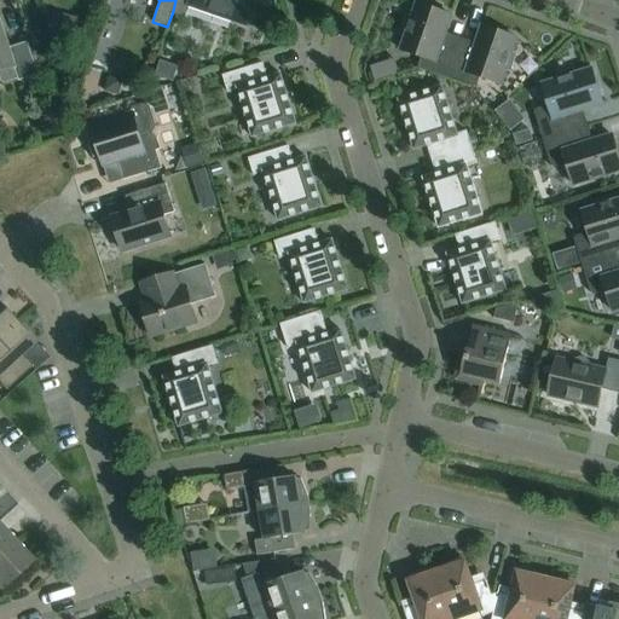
[(189,0),(187,5),(189,5),(190,4),(246,23),(246,24),(247,24),(254,0),(189,0)]
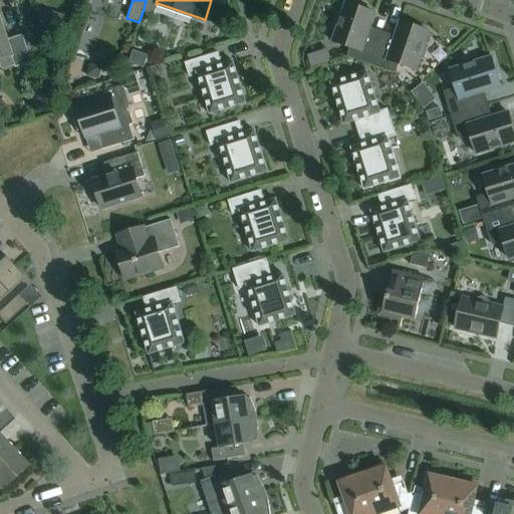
[(370,65),(381,32),(378,39),(367,35),(374,14),(345,3),(340,16),(337,15),(333,28),(336,29),(332,42),(351,48),(348,57),(370,65)]
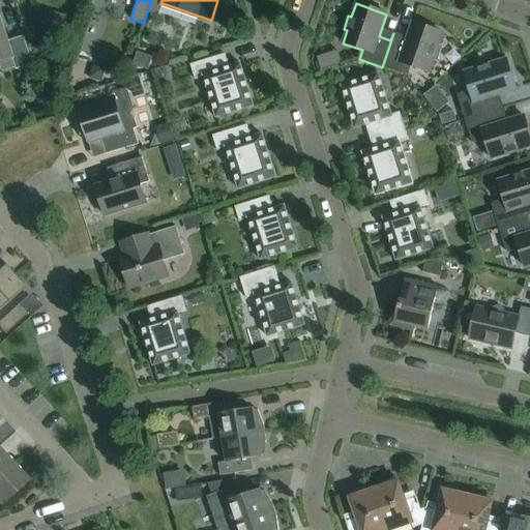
[(393,33),(382,67),(405,76),(408,65),(429,72),(433,60),(436,61),(441,47),(438,46),(442,33),(412,23),(405,45),(392,40),(394,33),(393,33)]
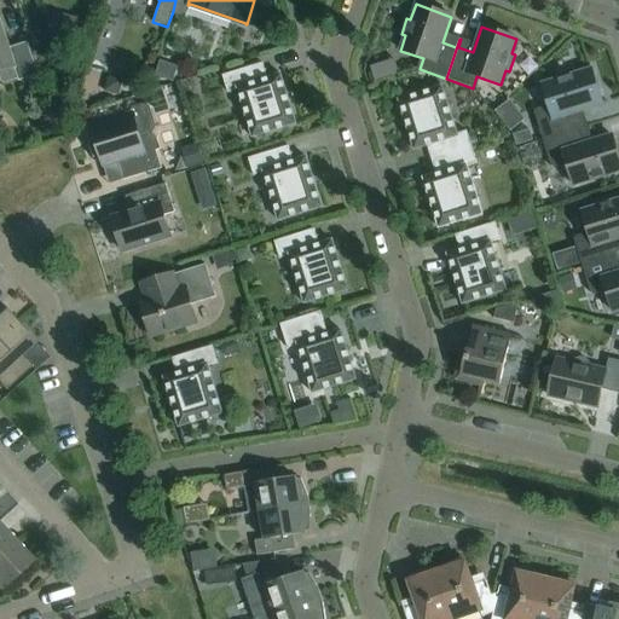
[(0,81),(3,84),(16,80),(16,82),(35,75),(24,42),(6,48),(0,29),(0,81)]
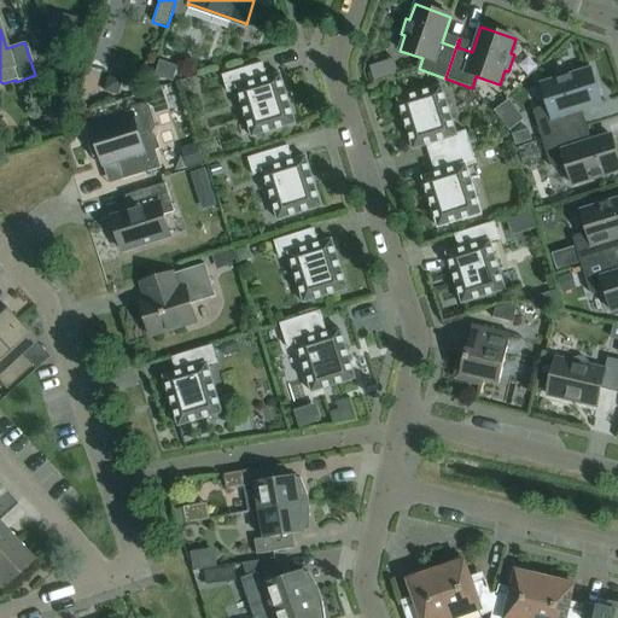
[(174,66),(162,62),(155,77),(168,82),(174,66)]
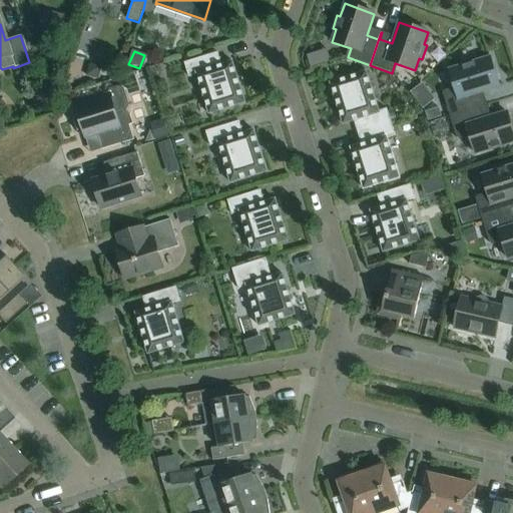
[(216,52),(197,58),(183,63),(188,77),(196,74),(208,112),(208,113),(208,114),(244,103),(231,61),(229,62),(230,62),(220,65),(216,52)]
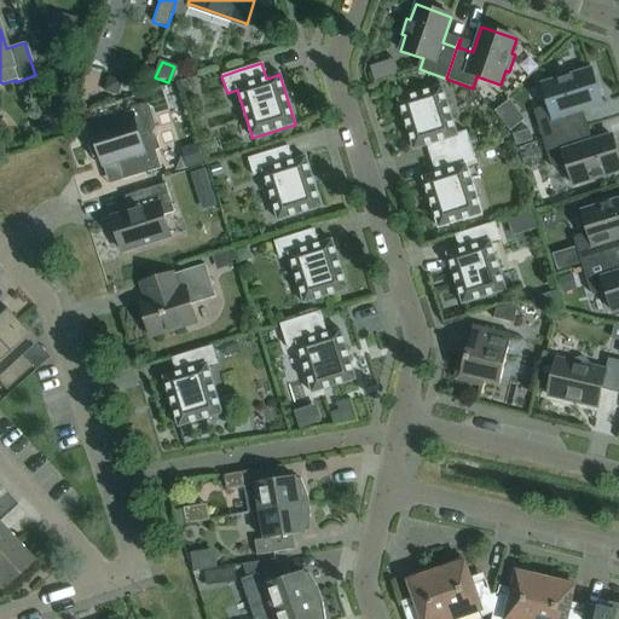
[(542,140),(586,126),(578,128),(573,114),(601,104),(590,69),(574,74),(573,70),(556,76),(557,80),(542,85),(549,108),(533,113),(542,140)]
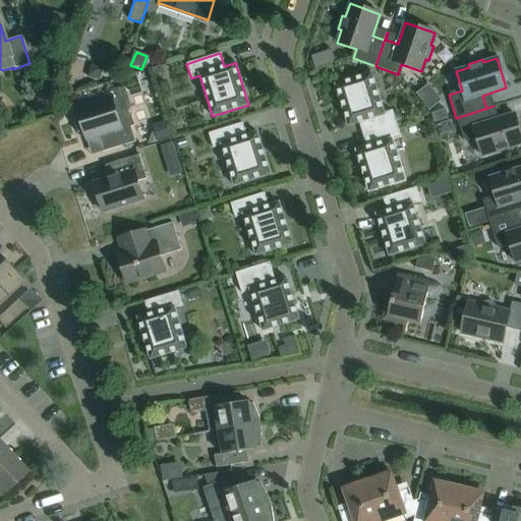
[(362,135),(397,124),(392,111),(384,113),(371,72),(335,84),(348,126),(350,126),(349,125),(359,122),(362,135)]
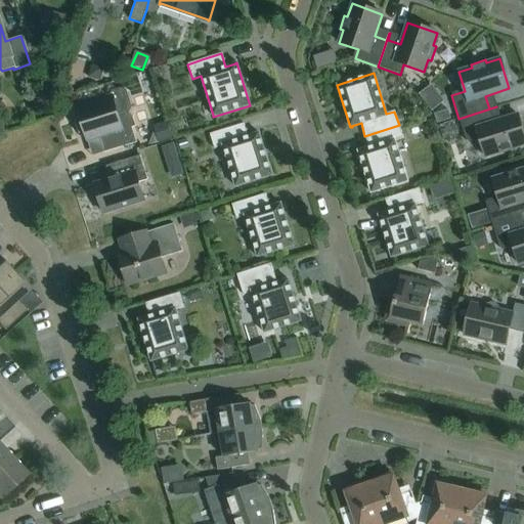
[(111,91),(112,95),(76,106),(87,141),(99,138),(103,153),(136,142),(131,128),(135,127),(132,117),(128,114),(132,106),(127,91),(120,88),(111,91)]
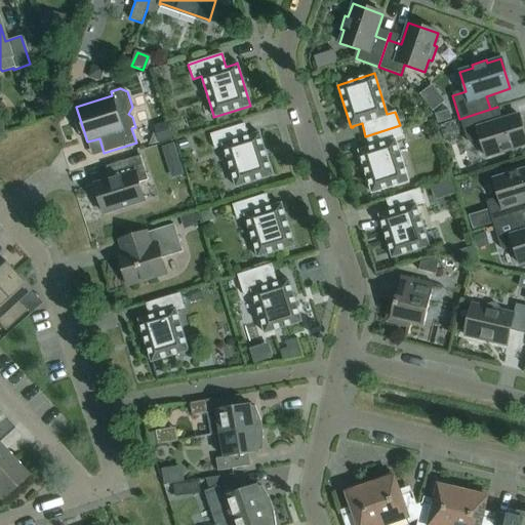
[(497,107),(459,119),(467,142),(480,137),(486,158),(524,145),(524,136),(518,115),(494,122),(490,110),(497,108),(497,107)]
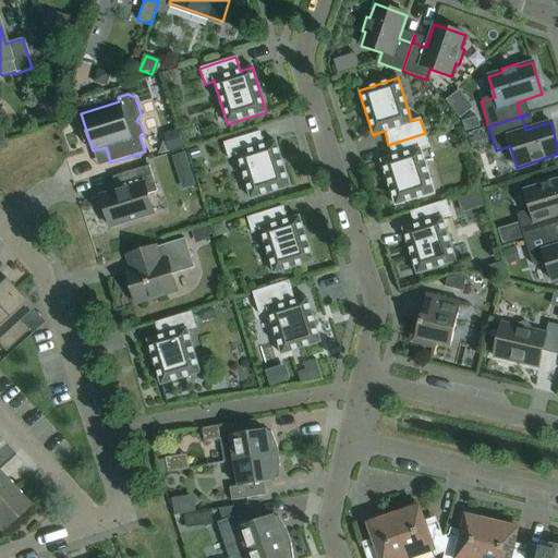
[(183,147),(178,130),(162,134),(164,138),(158,155),(183,147)]
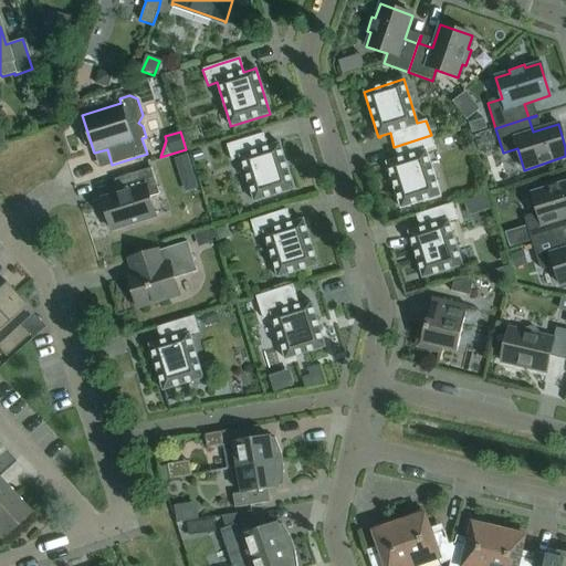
[(263,134),(242,139),(227,145),(231,160),(240,157),(253,200),(253,202),(294,189),(280,144),(278,144),(278,145),(268,148),(263,134)]
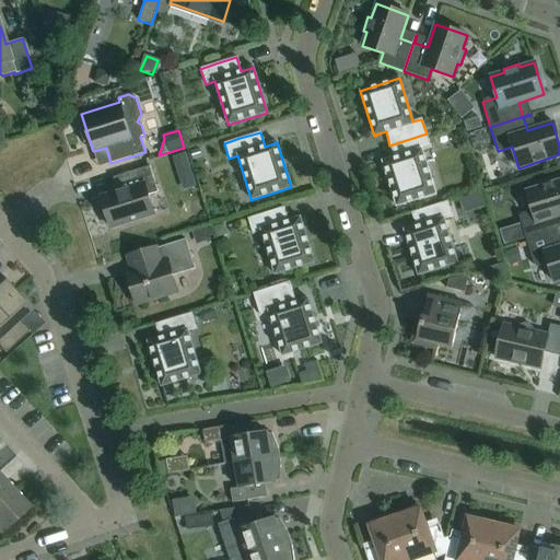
[(427,133),(389,146),(394,158),(384,161),(382,161),(396,207),(435,195),(422,151),(431,148),(427,133)]
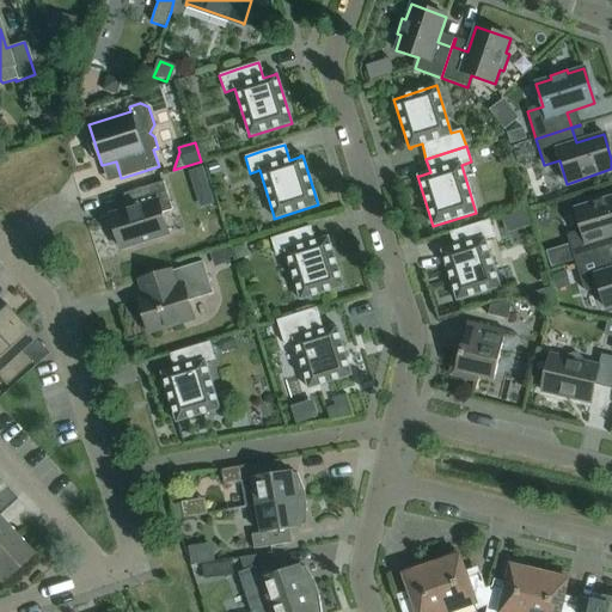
[(218,164),(208,166),(210,176),(220,173),(218,164)]
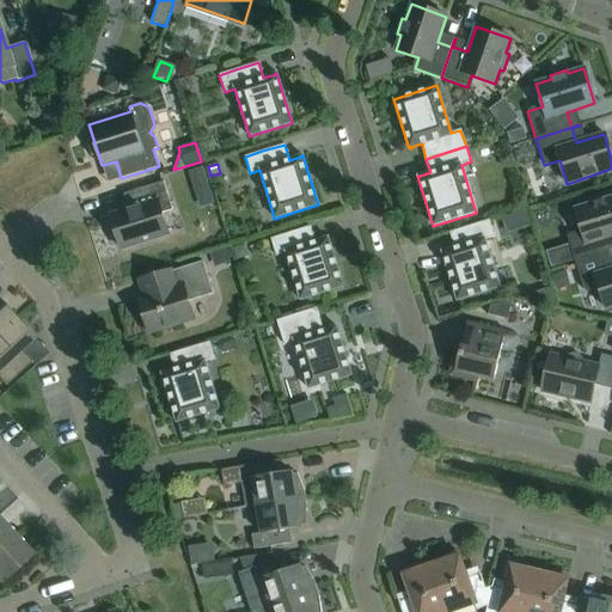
[(202,169),(189,172),(194,190),(208,185),(202,169)]
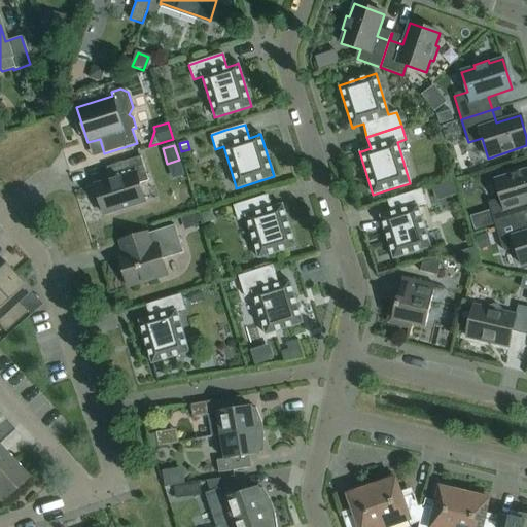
[(148,181),(140,156),(112,165),(116,178),(95,185),(104,215),(145,202),(139,183),(148,181)]
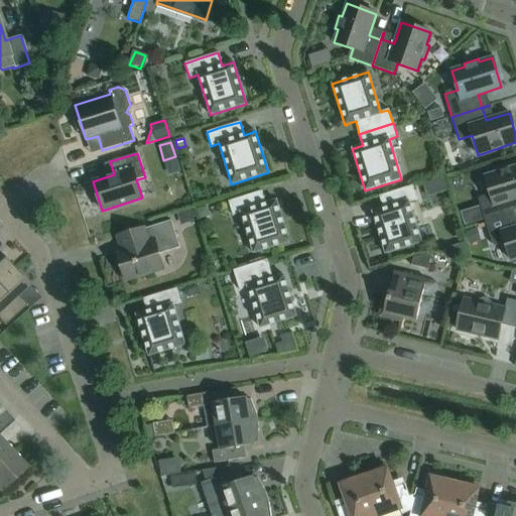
[(485,223),(515,212),(515,213),(511,201),(515,199),(515,165),(512,167),(511,164),(497,168),(498,171),(485,176),(491,196),(478,200),(485,223)]
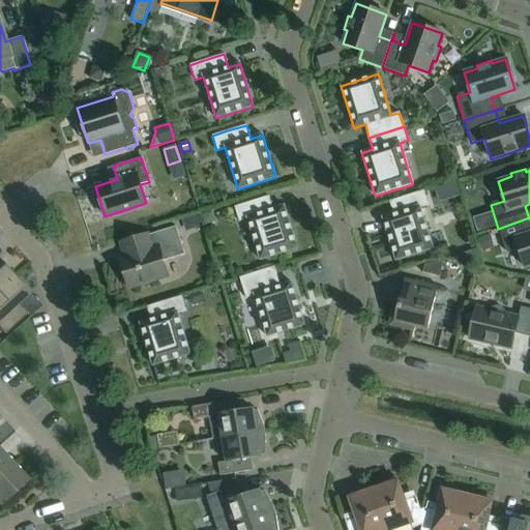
[(423,190),(409,196),(389,202),(393,214),(384,217),(382,217),(395,261),(433,248),(420,208),(428,205),(423,190)]
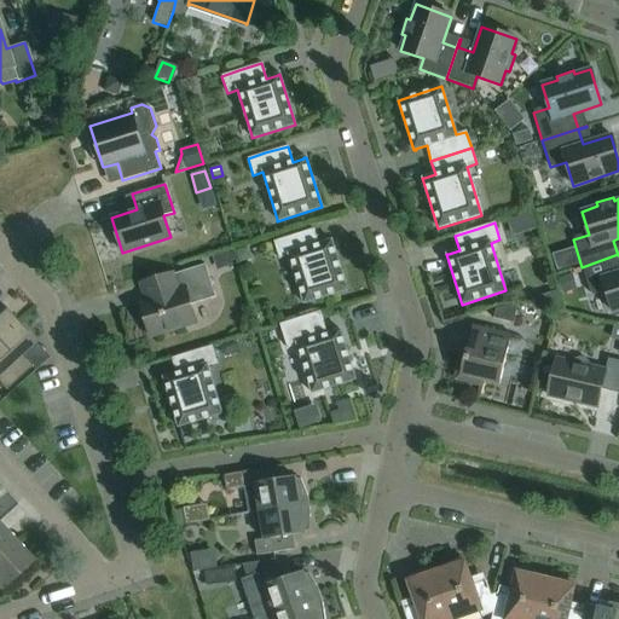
[(313,229),(290,237),(273,242),(278,259),(289,255),(304,302),(304,304),(347,290),(331,239),(329,241),(330,241),(318,244),(313,229)]
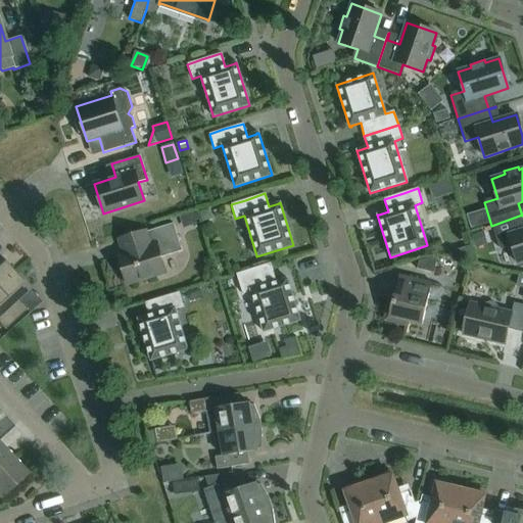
[(197,225),(193,212),(180,217),(184,229),(197,225)]
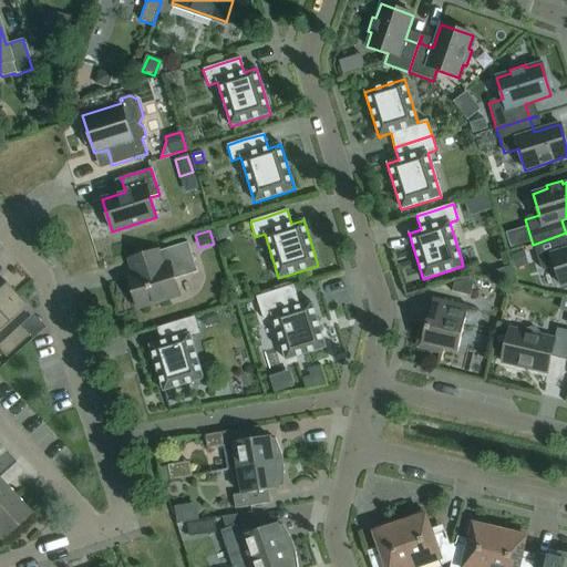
[(566,233),(533,245),(540,269),(555,265),(562,287),(566,284),(566,238),(566,235),(566,234),(566,233)]
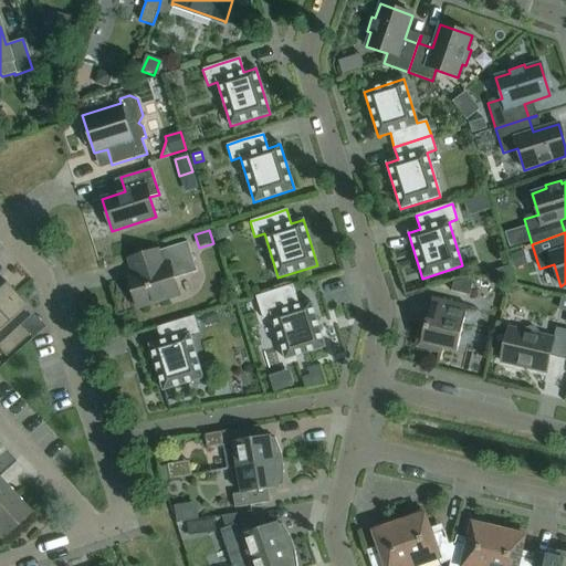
[(129,259),(127,259),(128,261),(133,275),(127,276),(137,308),(158,302),(179,295),(175,279),(197,272),(188,242),(179,244),(159,251),(159,249),(157,250),(144,254),(142,254),(129,259)]
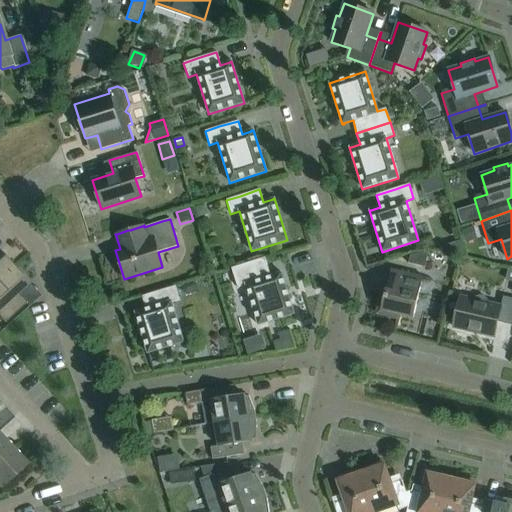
[(472,227),(461,231),(464,242),(476,239),(472,227)]
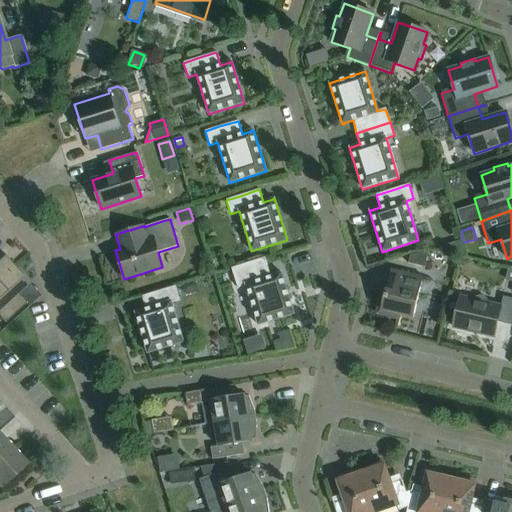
[(0,278),(13,267),(0,252),(0,278)]
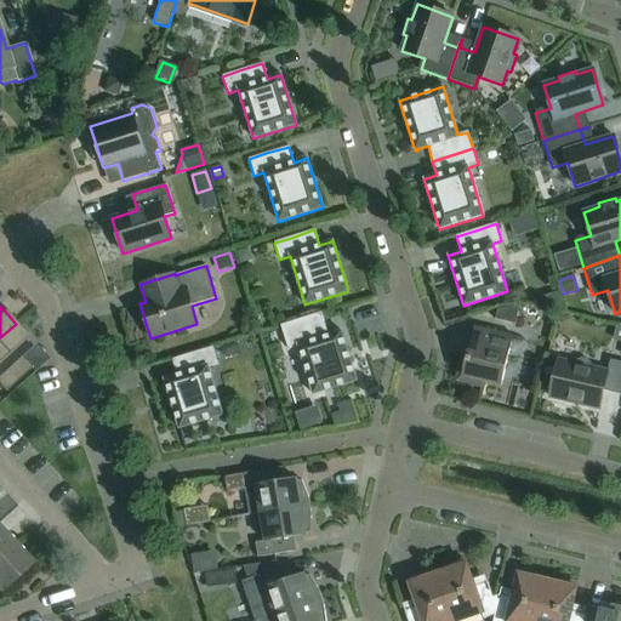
[(495,320),(514,324),(519,306),(497,311),(495,320)]
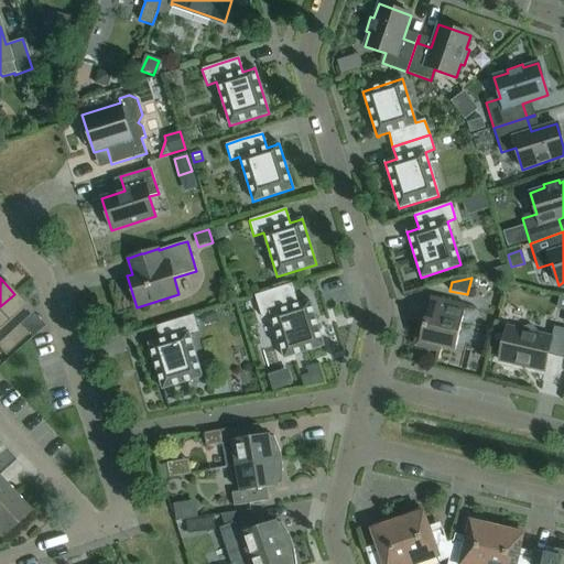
[(291,284),(255,295),(261,317),(271,315),(284,357),(283,357),(284,359),(324,346),(310,301),(307,301),(307,302),(297,304),(291,284)]
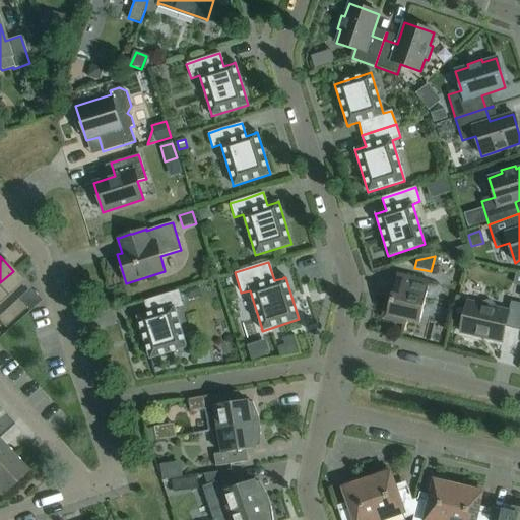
[(13,271),(0,282),(0,323),(4,328),(26,308),(25,307),(22,310),(14,302),(28,287),(13,271)]
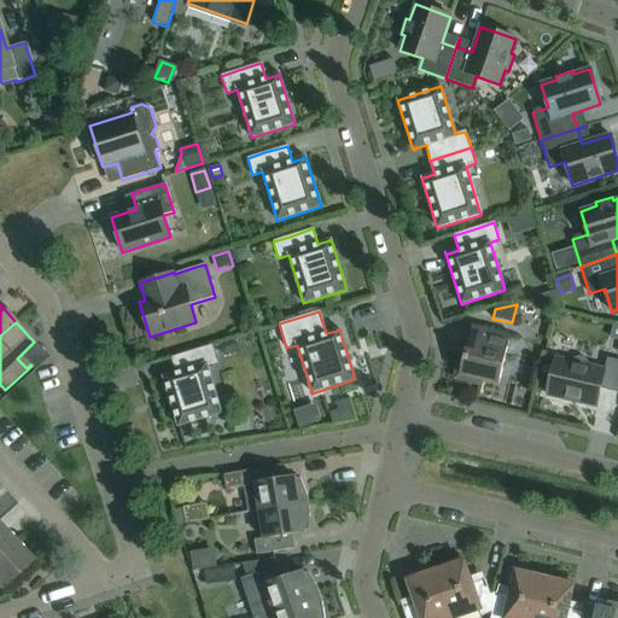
[(497,384),(509,334),(472,326),(465,356),(459,355),(454,379),(481,385),(482,380),(497,384)]
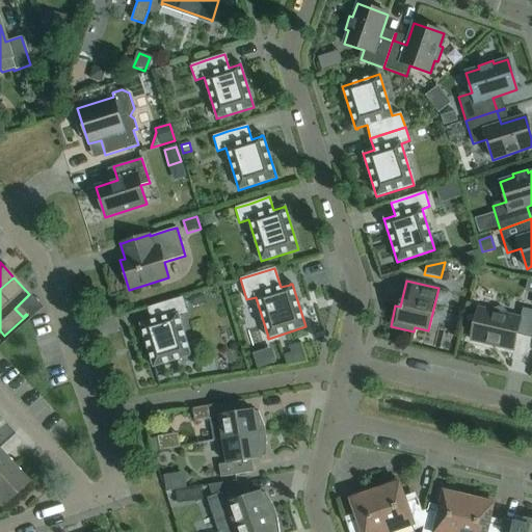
[(191,296),(189,300),(190,304),(194,307),(204,303),(206,299),(205,295),(201,293),(191,296)]
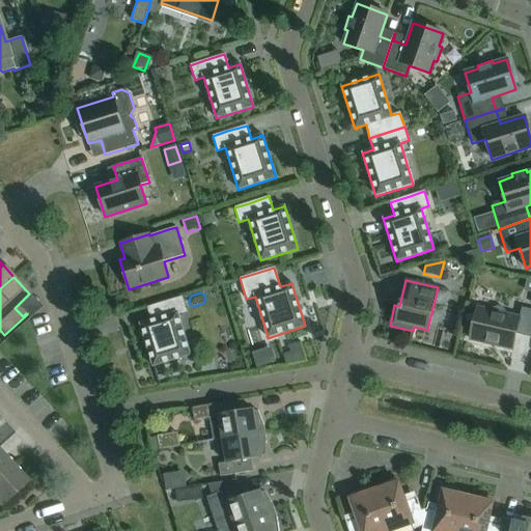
[(190,356),(190,354),(189,354),(177,314),(186,311),(182,297),(147,307),(150,320),(141,324),(141,323),(139,324),(152,367),(190,356)]
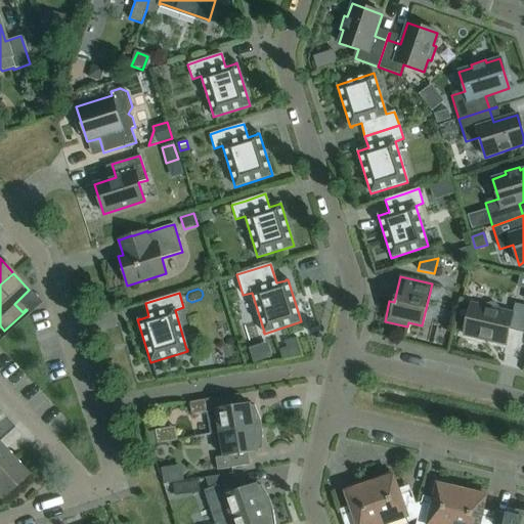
[(523,305),(515,304),(512,313),(497,310),(498,308),(497,306),(495,304),(491,303),(489,304),(487,304),(486,305),(486,307),(471,304),(464,335),(506,345),(509,330),(523,333),(523,305)]
